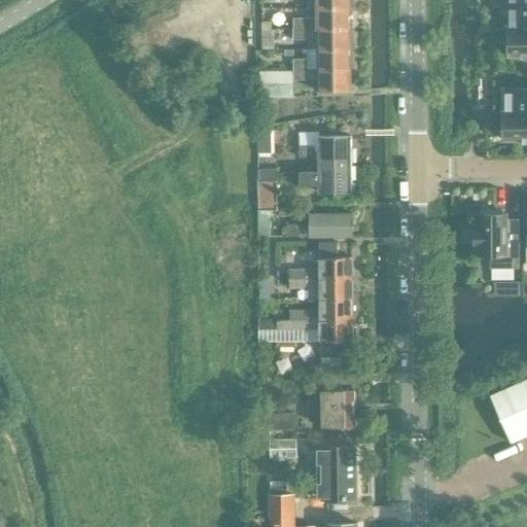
[(526,4),(510,5),(510,29),(507,29),(507,30),(526,29),(526,4)]
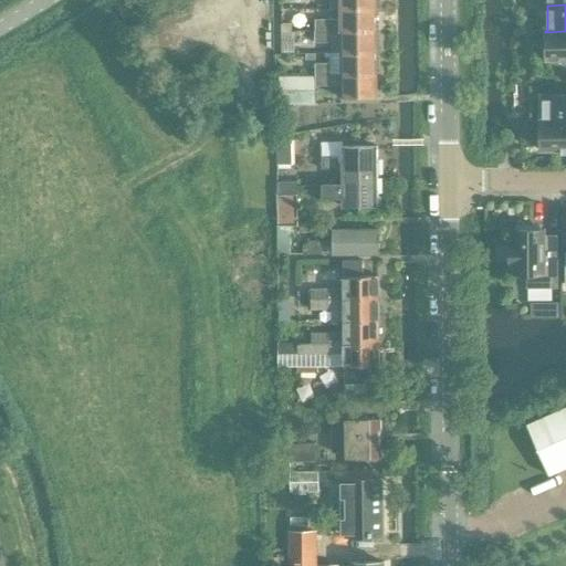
[(374,31),(374,9),(343,9),(343,20),(315,20),(315,31),(374,31)]
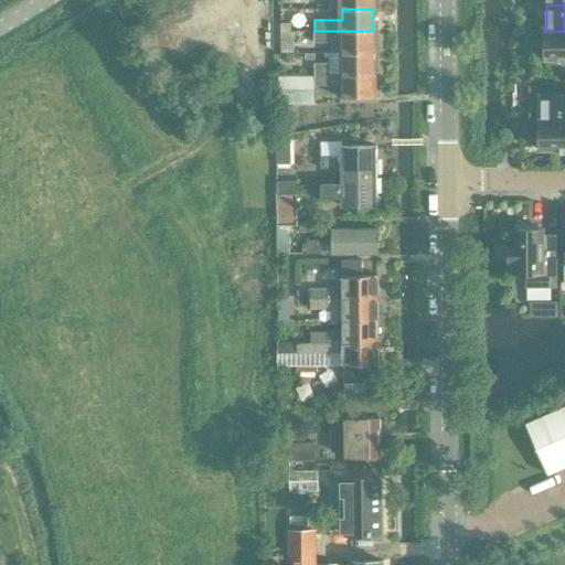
[(374,51),(373,31),(315,31),(313,31),(313,43),(330,43),(330,52),(342,52),(374,51)]
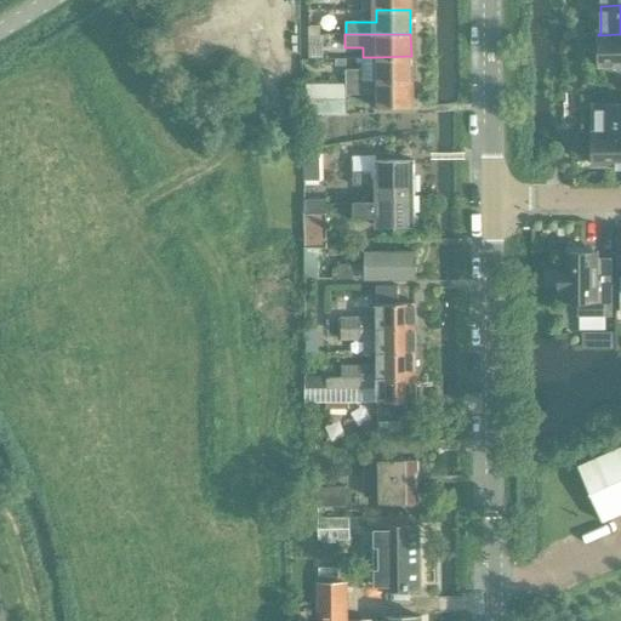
[(620,34),(598,35),(599,66),(620,66),(620,69),(620,68),(620,34)]
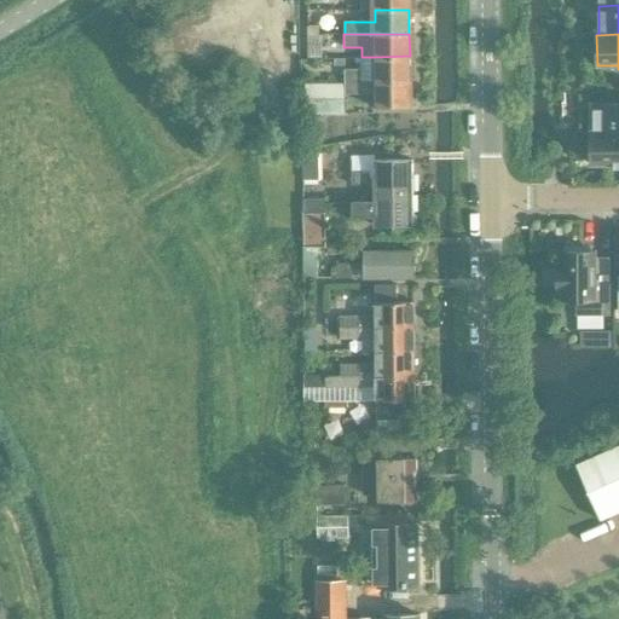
[(319,35),(310,35),(310,58),(323,57),(322,35),(319,35)]
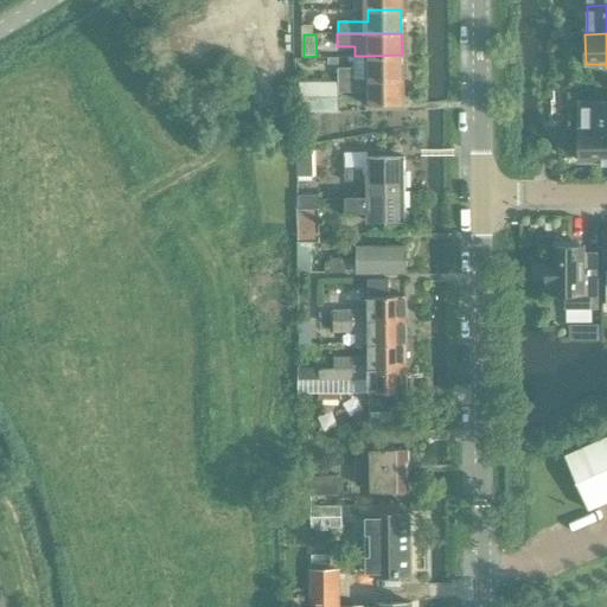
[(402,80),(402,55),(368,56),(355,56),(355,68),(338,68),(339,81),(402,80)]
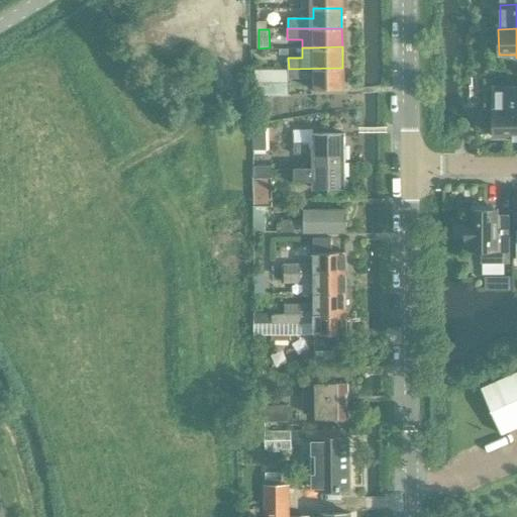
[(261,71),(255,71),(255,83),(257,83),(261,83),(289,82),(289,79),(314,79),(314,90),(342,90),(342,68),(289,69),(261,71)]
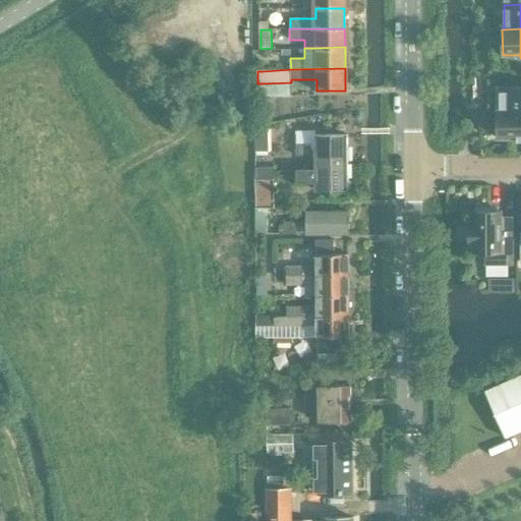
[(263,83),(259,83),(259,98),(291,97),(291,82),(263,83)]
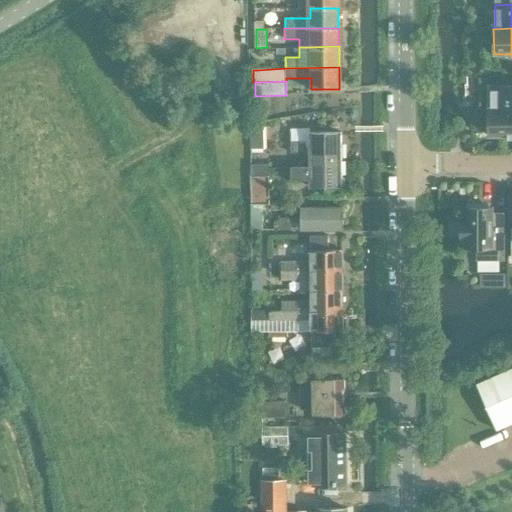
[(488,96),(488,110),(511,110),(511,85),(491,86),(491,96),(488,96)]
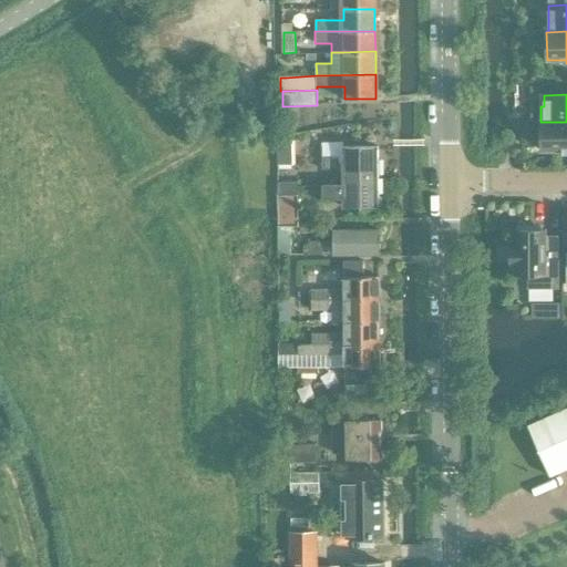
[(566,122),(540,122),(540,150),(563,150),(563,154),(566,153),(566,122)]
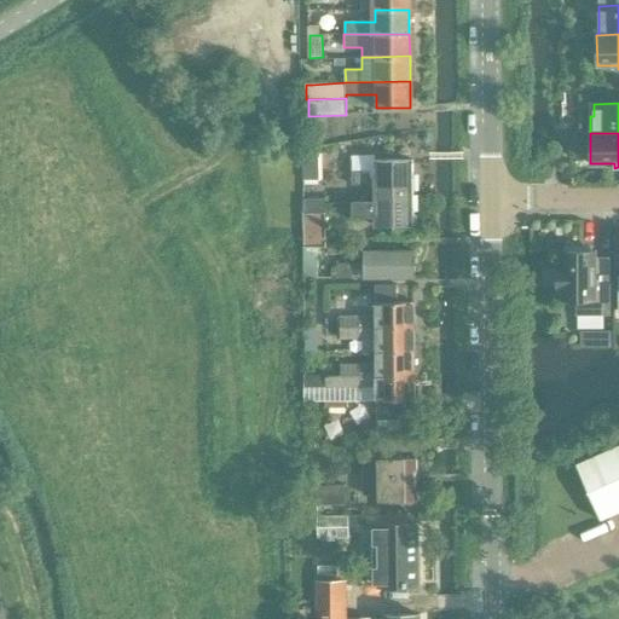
[(319,149),(302,150),(304,180),(320,180),(319,149)]
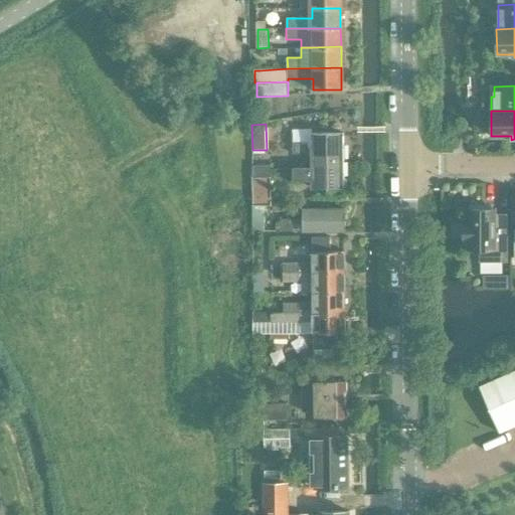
[(312,157),(343,157),(343,134),(311,134),(311,130),(293,130),(293,154),(311,154),(312,157)]
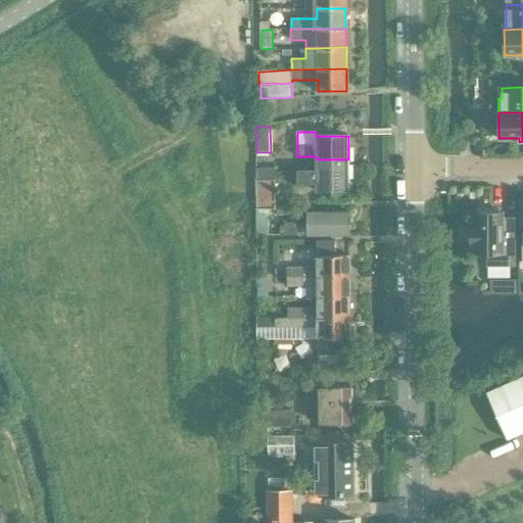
[(348,159),(317,159),(317,171),(298,171),(298,183),(316,183),(317,191),(348,191),(348,159)]
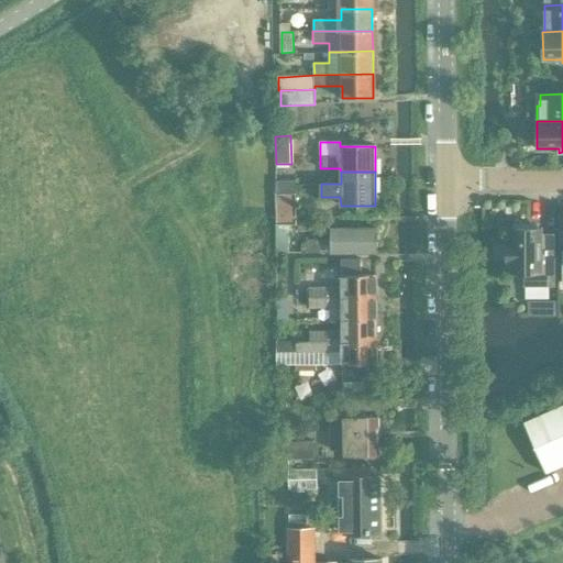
[(276,181),(276,197),(276,223),(287,222),(296,222),(296,194),(294,194),(294,180),(276,181)]
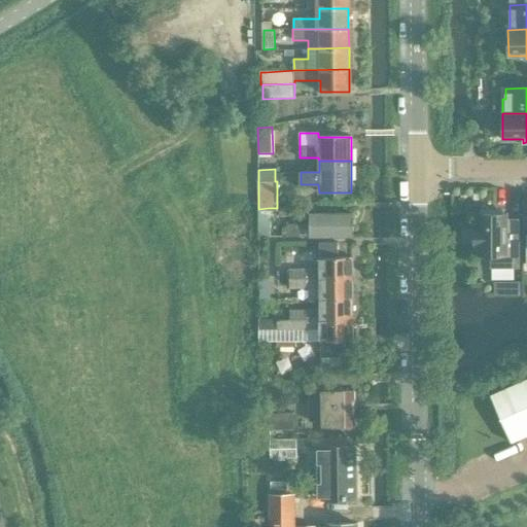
[(257,214),(257,229),(258,233),(258,234),(259,235),(266,236),(269,236),(271,235),(271,230),(271,222),(271,212),(270,209),(269,208),(258,209),(258,210),(258,212),(257,214)]
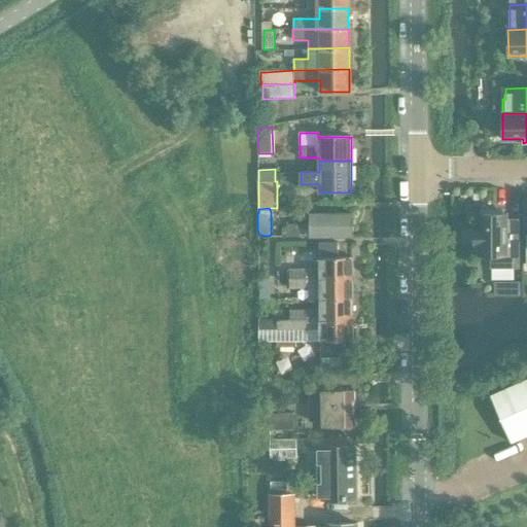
[(475,226),(475,247),(481,247),(481,255),(491,255),(491,268),(519,268),(519,220),(505,220),(505,214),(494,214),(494,210),(481,210),(481,214),(479,214),(479,226),(475,226)]
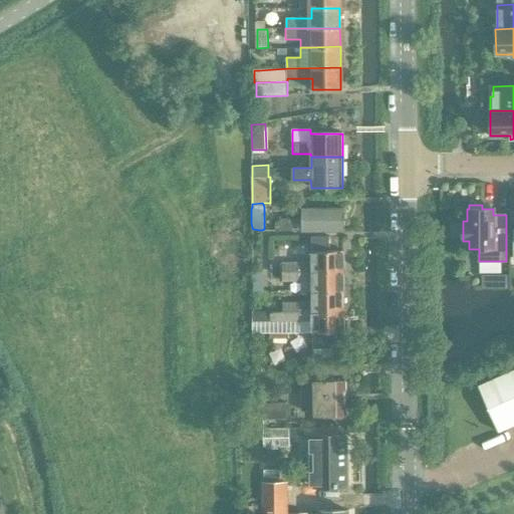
[(280,218),(280,227),(280,231),(301,231),(344,231),(344,209),(301,209),(301,219),(280,218)]
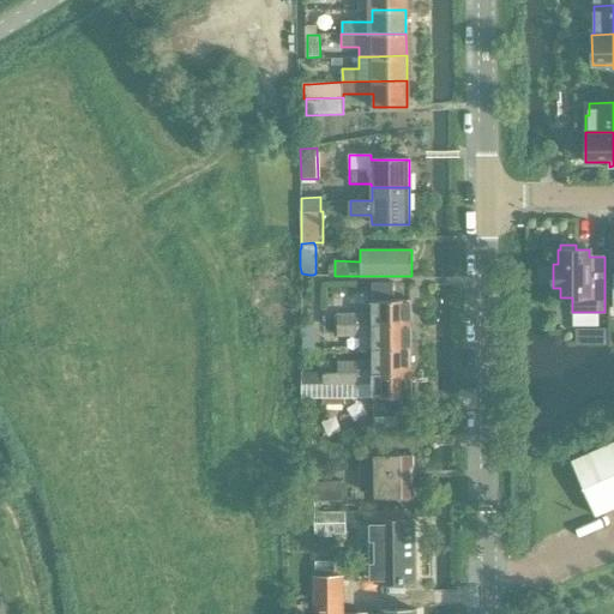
[(337,314),(338,326),(411,325),(411,299),(372,299),(372,314),(337,314)]
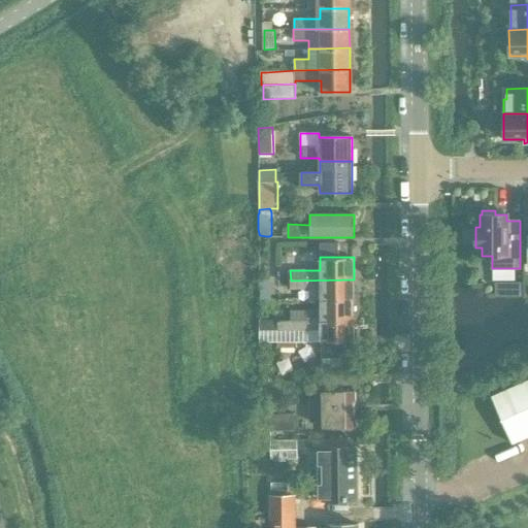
[(354,279),(291,281),(291,289),(320,289),(321,300),(354,300),(354,279)]
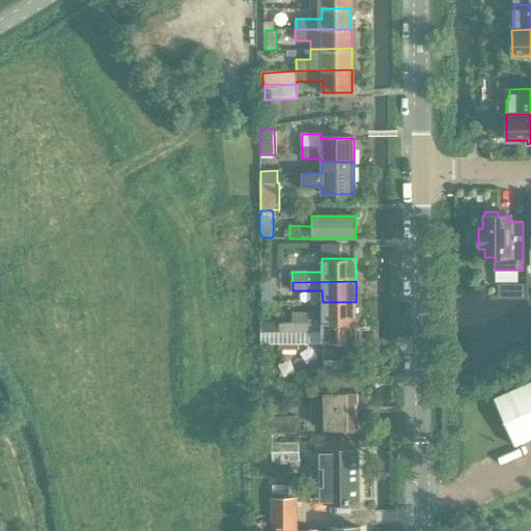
[(292,323),(356,323),(356,302),(323,302),(323,313),(292,313),(292,323)]
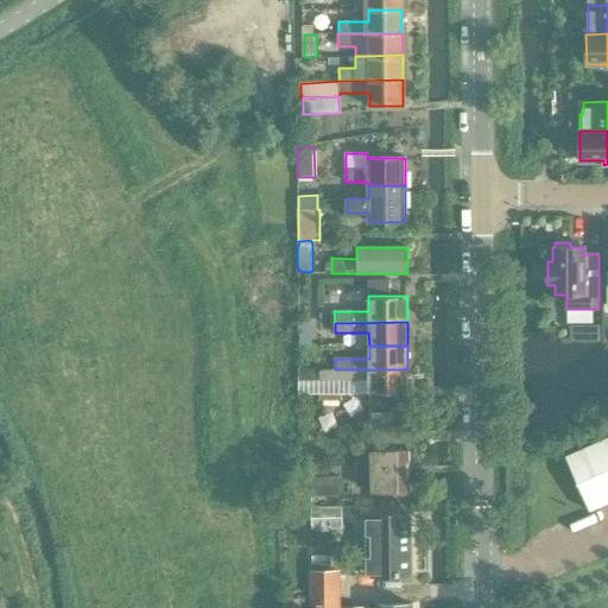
[(335,369),(321,369),(321,378),(369,378),(369,391),(409,391),(407,369),(335,369)]
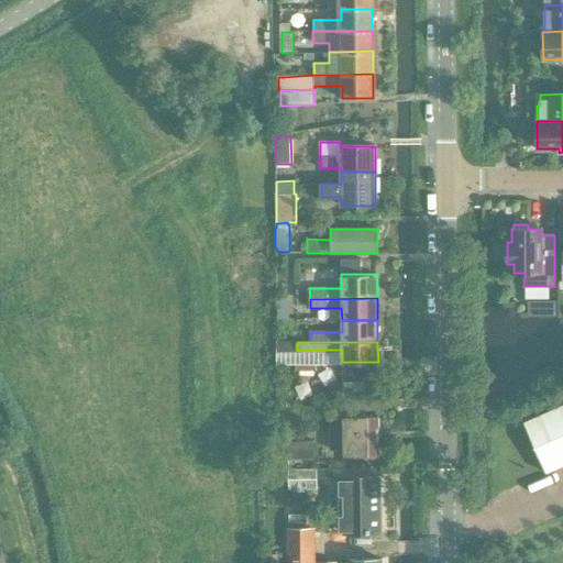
[(359,410),(378,410),(378,399),(359,399),(359,410)]
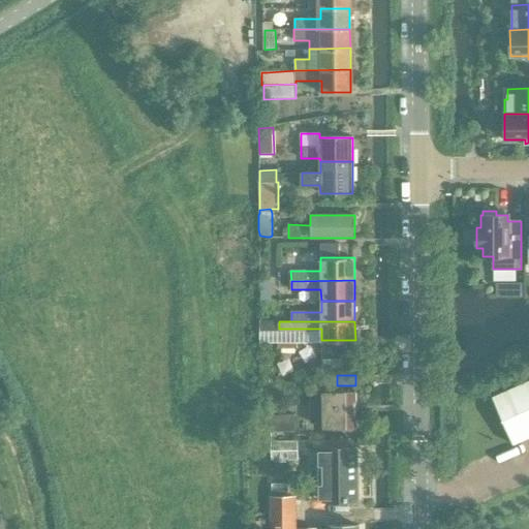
[(528,379),(492,397),(512,444),(528,436),(528,379)]
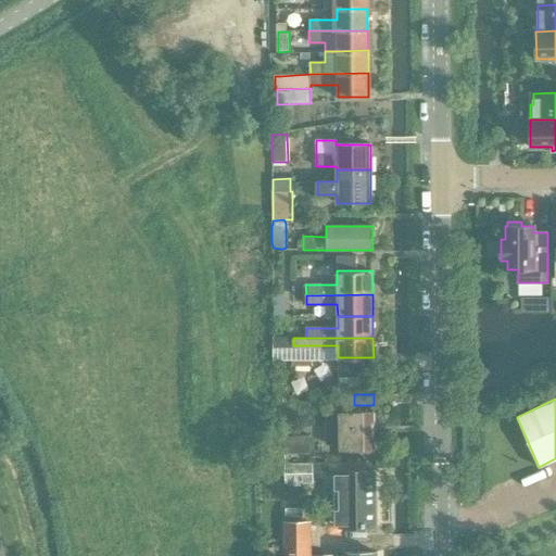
[(340,450),(374,450),(374,411),(340,412),(340,417),(326,417),(327,444),(340,444),(340,450)]
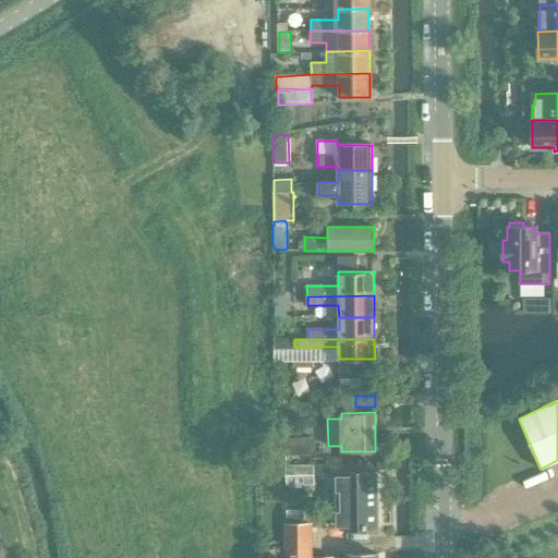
[(311,455),(311,437),(284,438),(284,450),(289,450),(289,456),(311,455)]
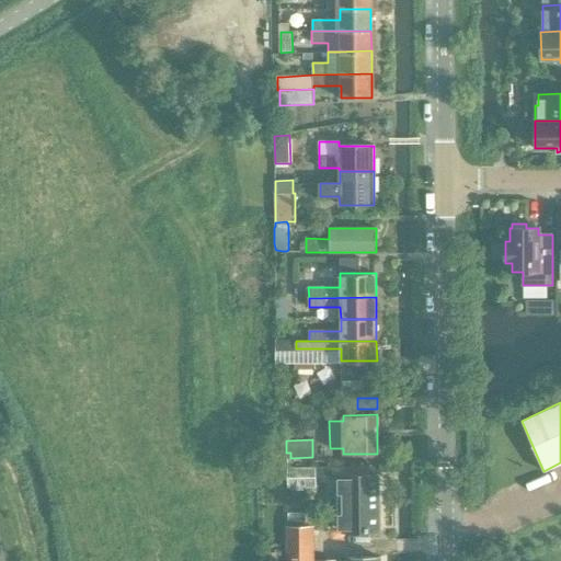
[(287,489),(316,488),(316,467),(287,468),(287,489)]
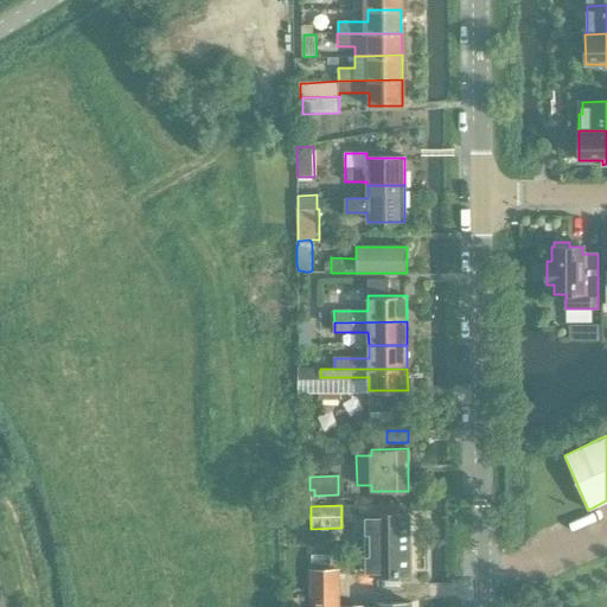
[(371,555),(365,555),(365,573),(371,573),(371,576),(409,575),(408,515),(371,516),(371,555)]
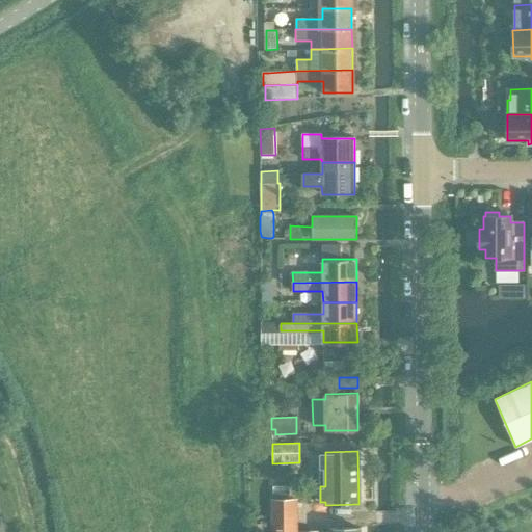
[(271,500),(271,531),(297,531),(298,499),(289,500),(289,486),(273,486),(273,500),(271,500)]
